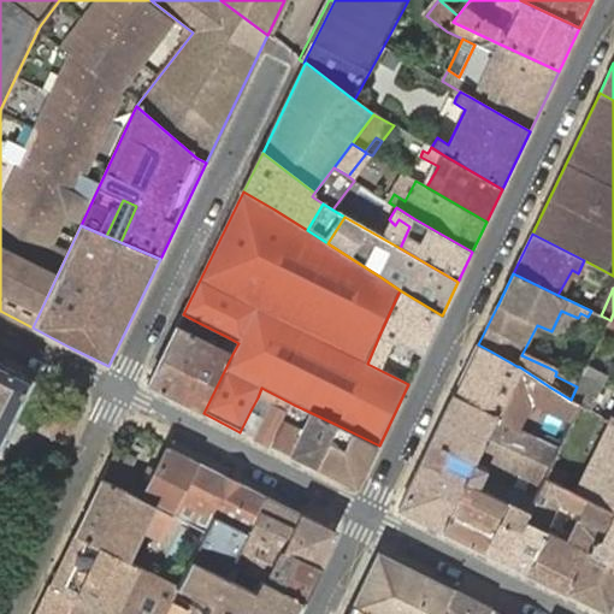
[(424,353),(442,316),(400,290),(381,332),(367,364),(379,370),(394,340),(424,353)]
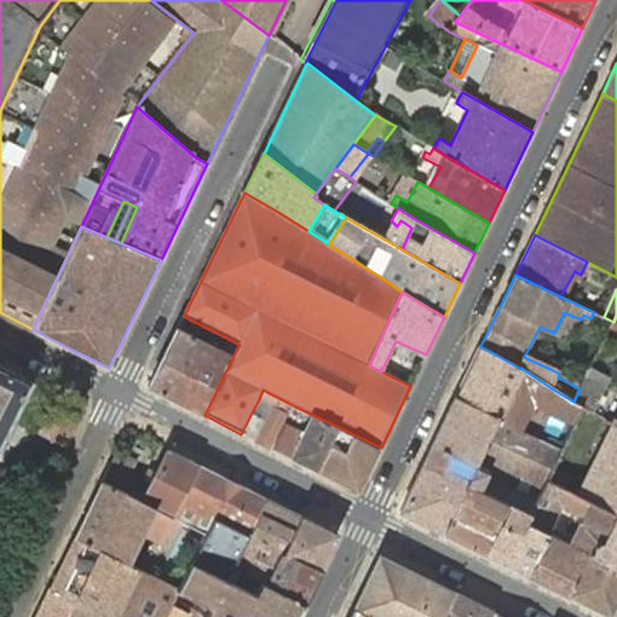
[(604,317),(594,312),(590,318),(592,323),(609,333),(611,328),(613,322),(604,317)]
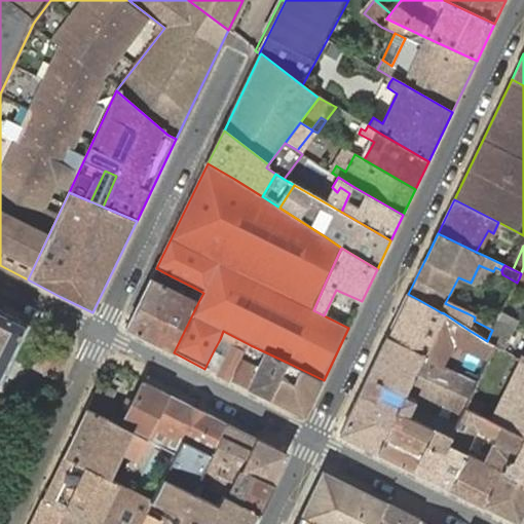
[(127,329),(174,352),(198,302),(203,293),(194,288),(188,297),(160,283),(165,273),(156,268),(152,278),(127,329)]
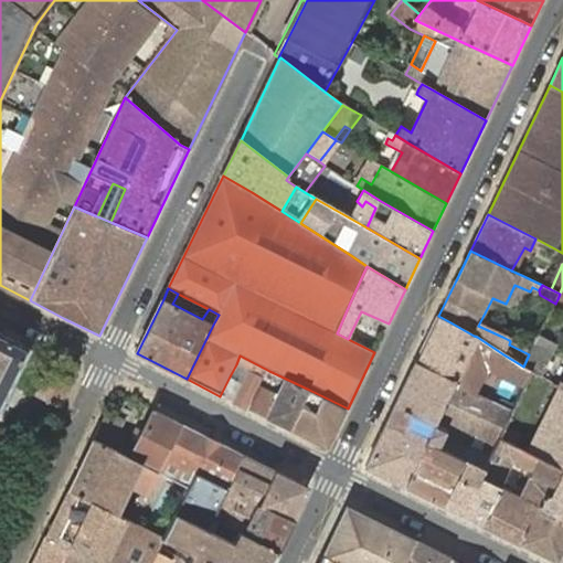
[(438,316),(416,363),(427,368),(456,381),(477,337),(474,336),(450,322),(438,316)]
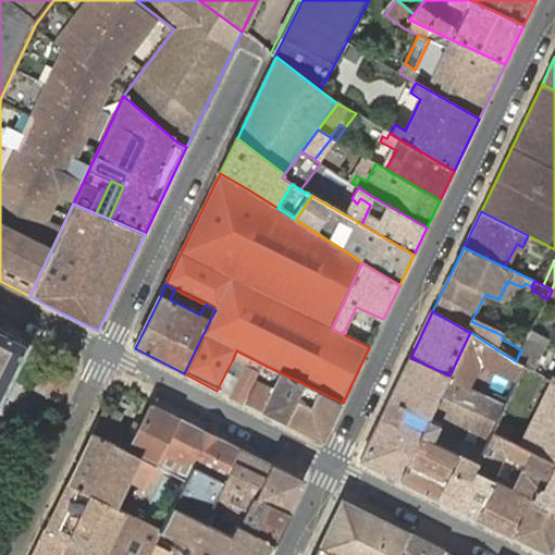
[(0,329),(0,402),(28,344),(0,329)]
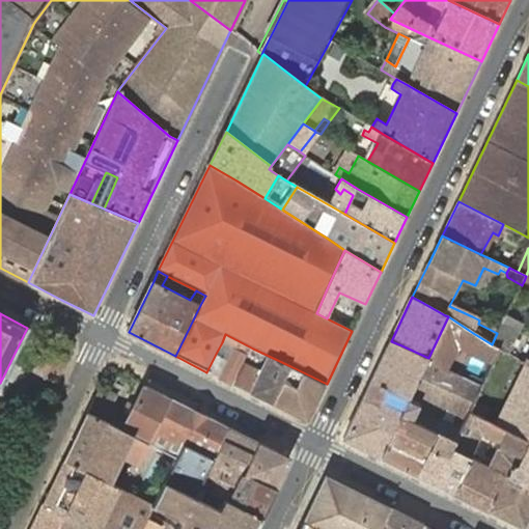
[(448,316),(428,358),(414,389),(438,400),(451,371),(447,369),(464,336),(477,342),(461,376),(456,373),(442,404),(468,416),(470,412),(500,350),(492,344),(473,333),(448,316)]
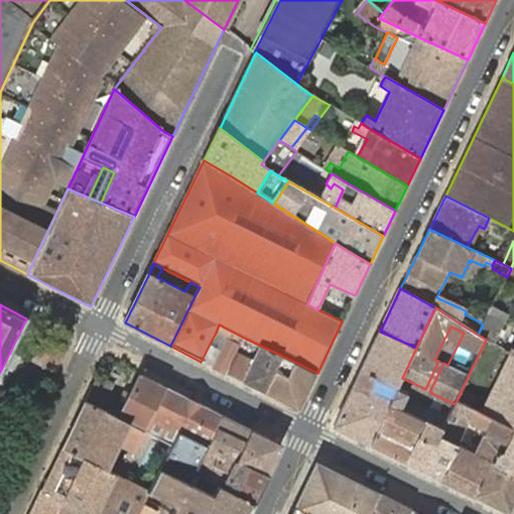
[(483,324),(478,335),(486,340),(494,345),(506,322),(489,312),(483,324)]
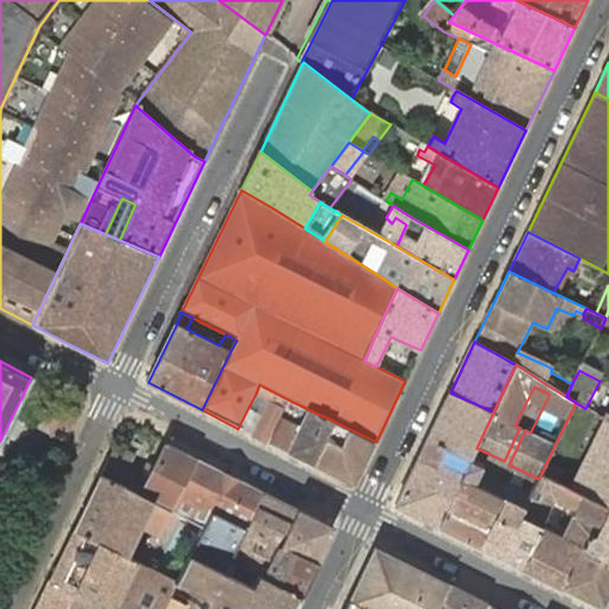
[(238,429),(270,444),(291,401),(259,385),(256,394),(271,403),(264,416),(248,407),(238,429)]
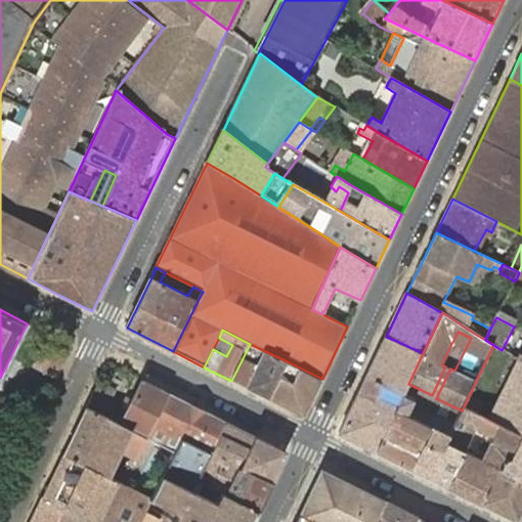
[(396,341),(386,337),(340,434),(376,451),(398,405),(379,395),(383,386),(402,395),(403,394),(406,387),(408,384),(423,353),(396,341)]
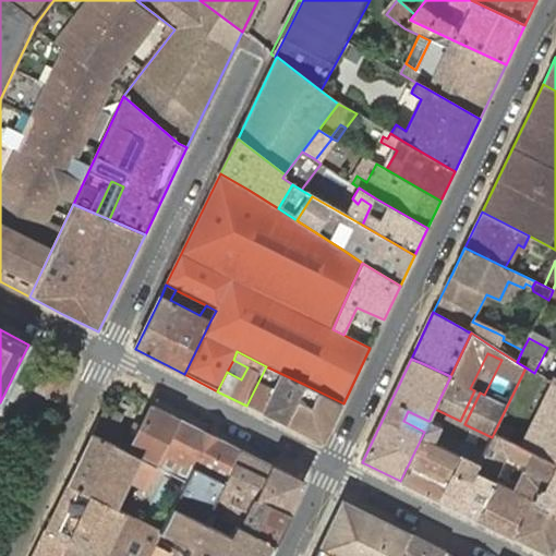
[(246,406),(286,425),(305,385),(266,366),(246,406)]
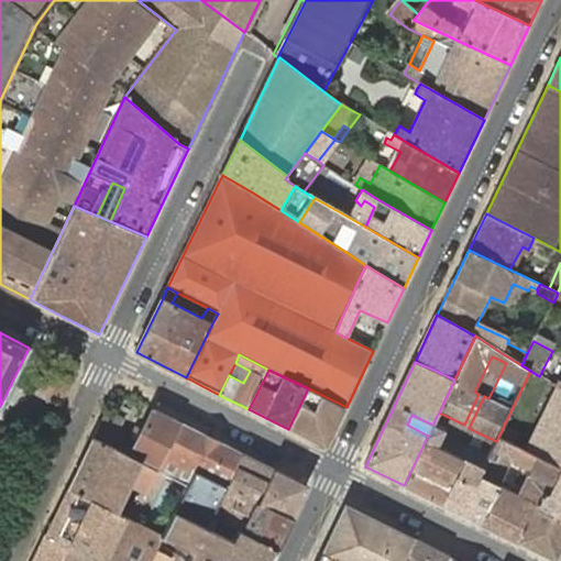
[(560,372),(558,371),(551,383),(556,386),(560,388),(560,372)]
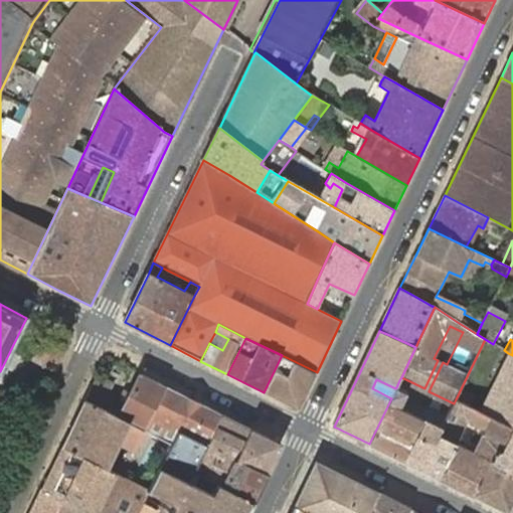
[(299,409),(317,372),(282,355),(264,392),(299,409)]
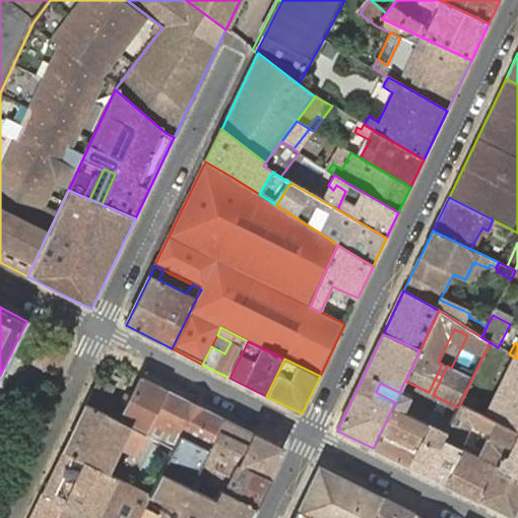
[(99,381),(87,405),(145,434),(168,391),(142,379),(127,409),(111,401),(116,390),(99,381)]
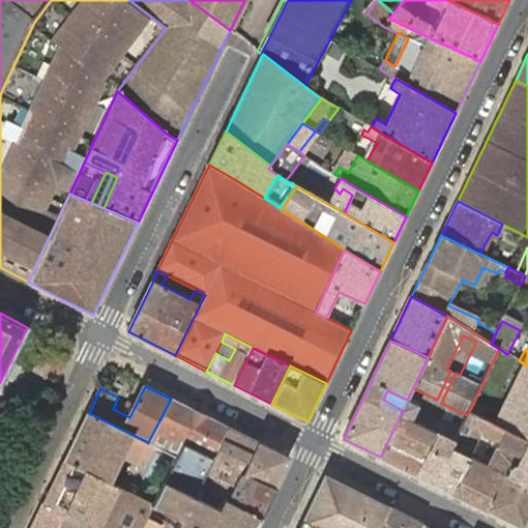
[(403,410),(380,457),(416,474),(437,433),(442,421),(435,418),(418,410),(421,405),(417,404),(418,400),(416,393),(411,391),(408,399),(407,400),(403,410)]
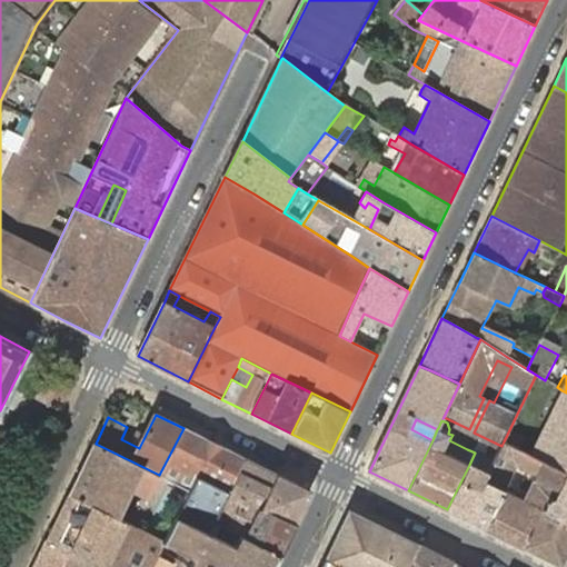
[(183,428),(159,475),(163,477),(190,490),(197,477),(231,493),(247,460),(183,428)]
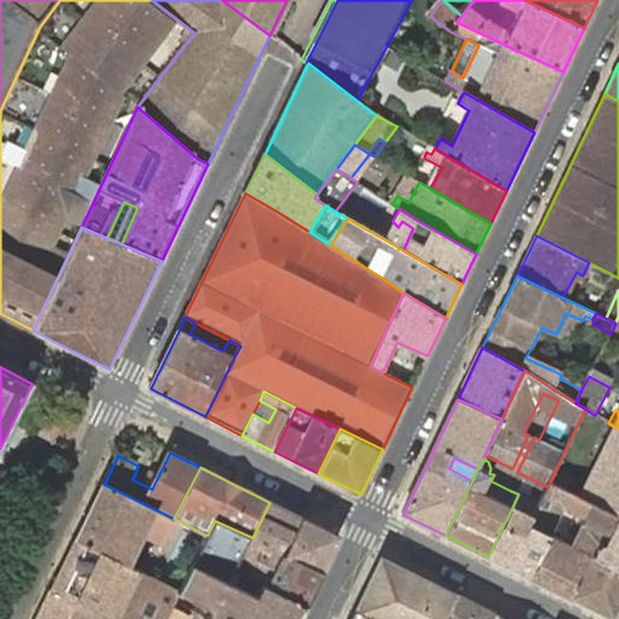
[(550,482),(547,487),(545,492),(540,503),(538,505),(561,517),(564,507),(586,517),(583,526),(575,538),(573,545),(594,556),(618,569),(618,515),(594,504),(550,482)]
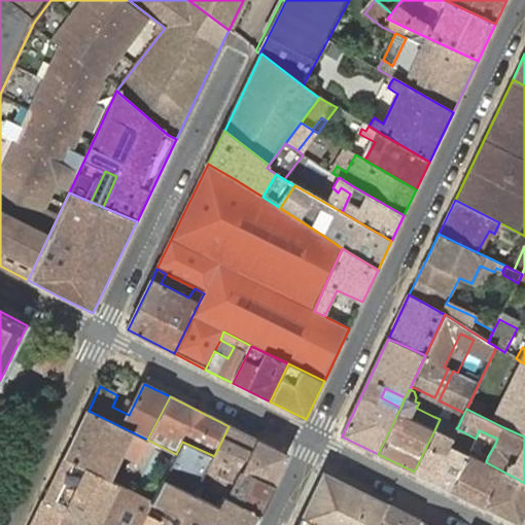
[(89,411),(66,458),(111,481),(123,457),(140,465),(151,442),(147,440),(89,411)]
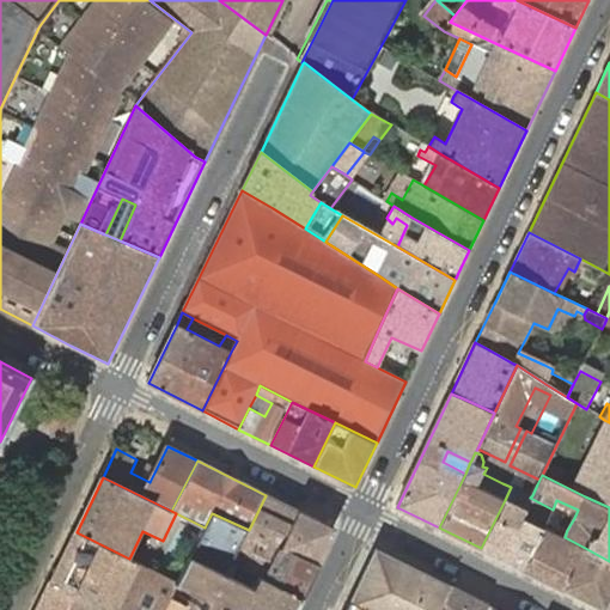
[(522,490),(532,495),(537,485),(532,482),(525,485),(522,490)]
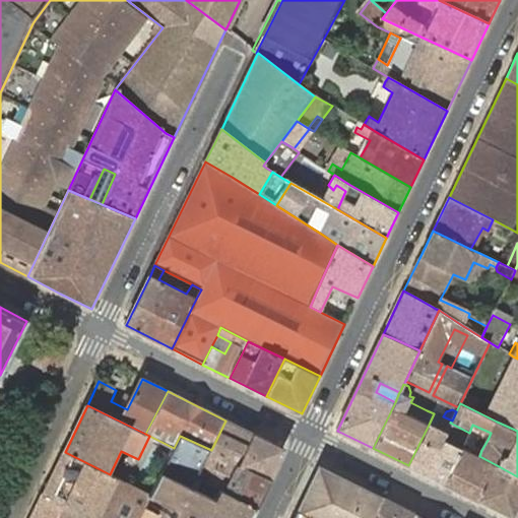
[(435,412),(434,413),(429,425),(408,465),(443,482),(459,448),(443,440),(445,434),(434,428),(440,415),(435,412)]
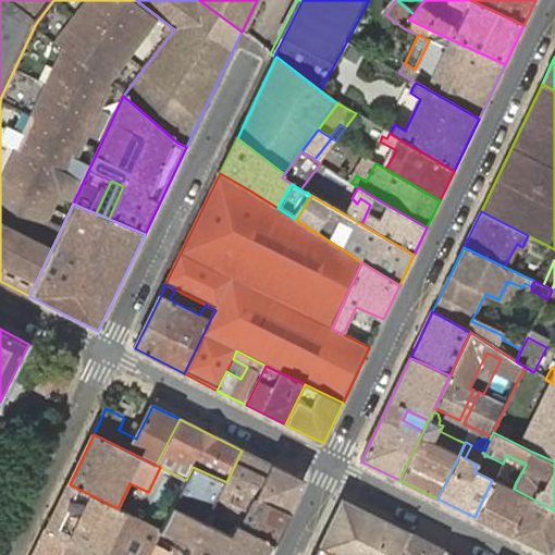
[(242,451),(226,482),(256,496),(272,465),(242,451)]
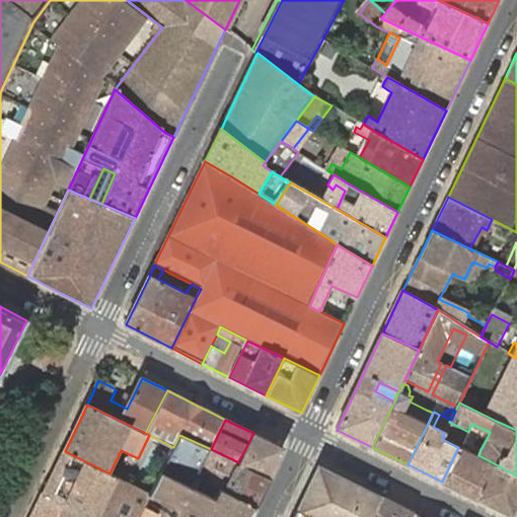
[(463,441),(468,432),(449,422),(444,433),(442,439),(458,447),(459,445),(463,441)]
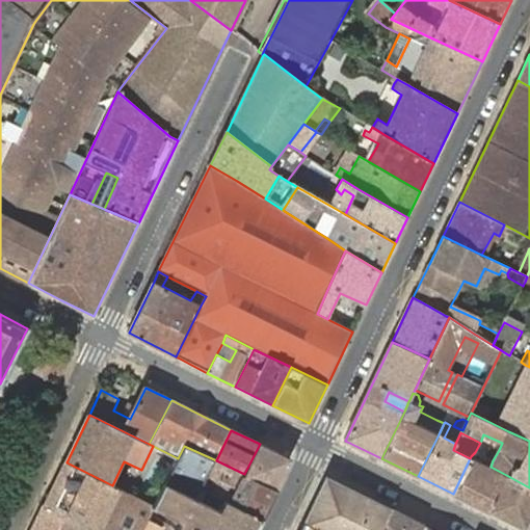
[(260,444),(244,474),(276,491),(291,460),(290,459),(260,444)]
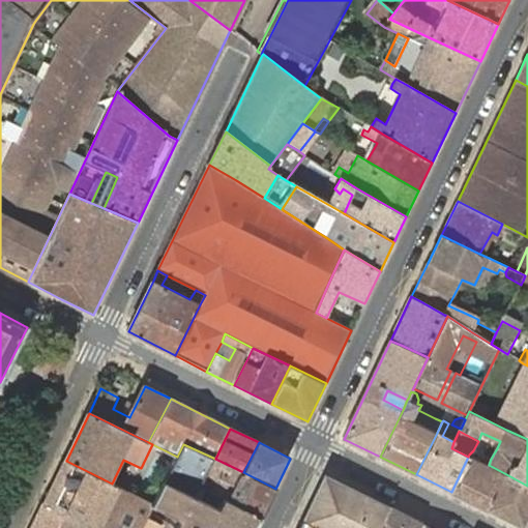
[(183,444),(177,457),(170,471),(224,498),(262,517),(275,489),(243,472),(215,459),(183,444)]
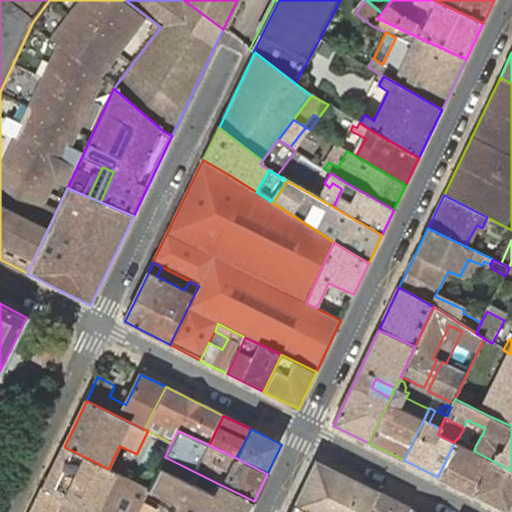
[(438,477),(473,496),(491,460),(474,451),(470,450),(473,444),(459,437),(455,441),(454,443),(438,477)]
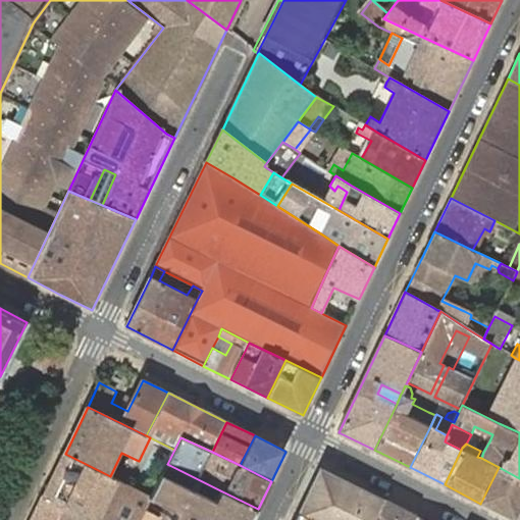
[(65,454),(45,497),(85,516),(92,519),(98,519),(118,480),(110,476),(65,454)]
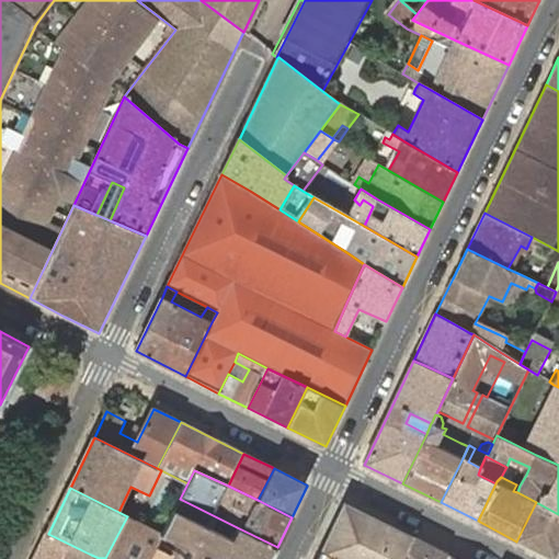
[(175,510),(162,535),(213,558),(271,558),(277,547),(237,527),(180,499),(175,510)]
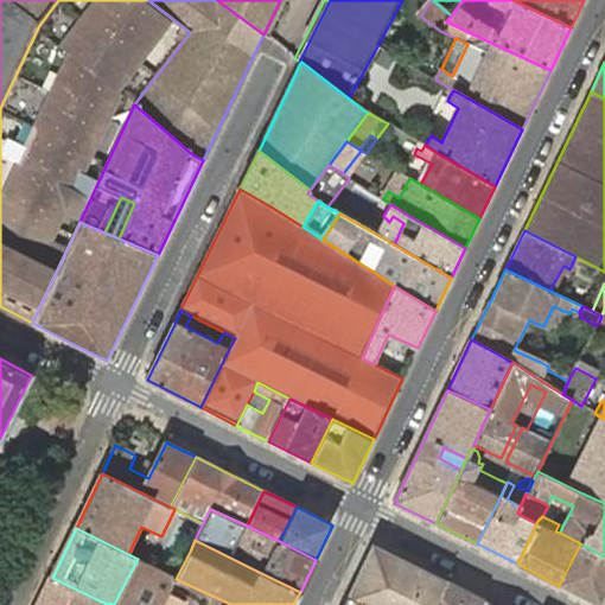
[(602,604),(604,598),(604,556),(580,543),(559,586),(596,604),(602,604)]
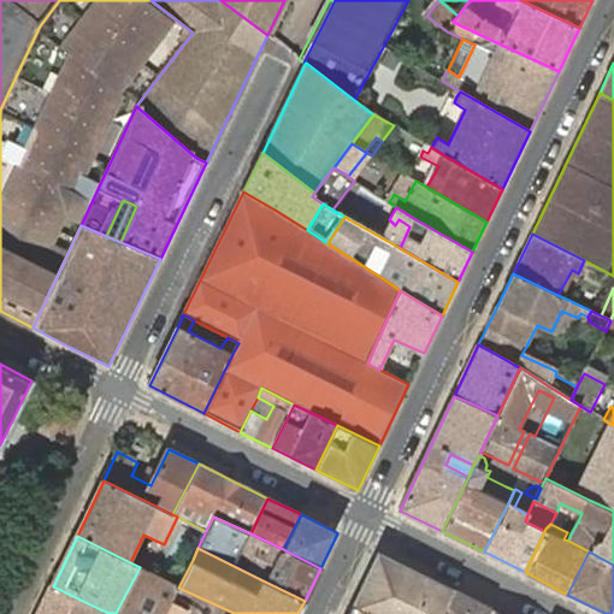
[(379,553),(353,607),(366,613),(491,613),(493,610),(454,591),(379,553)]
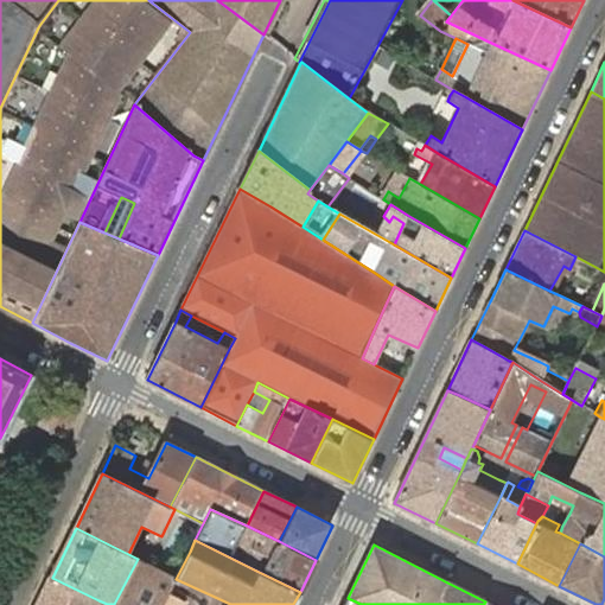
[(138,559),(114,604),(163,604),(176,579),(138,559)]
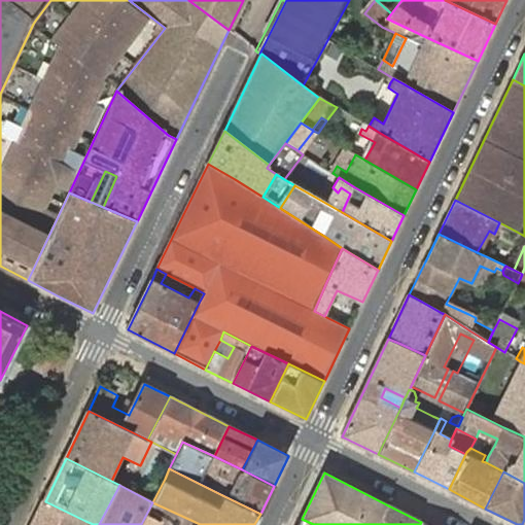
[(83,524),(85,521),(45,501),(33,524),(83,524)]
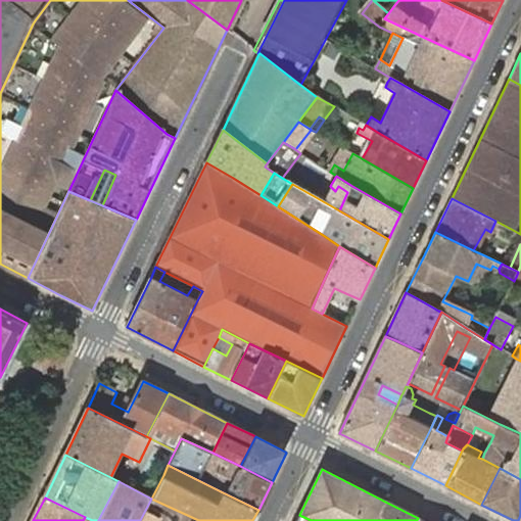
[(198,520),(151,499),(140,520),(198,520)]
